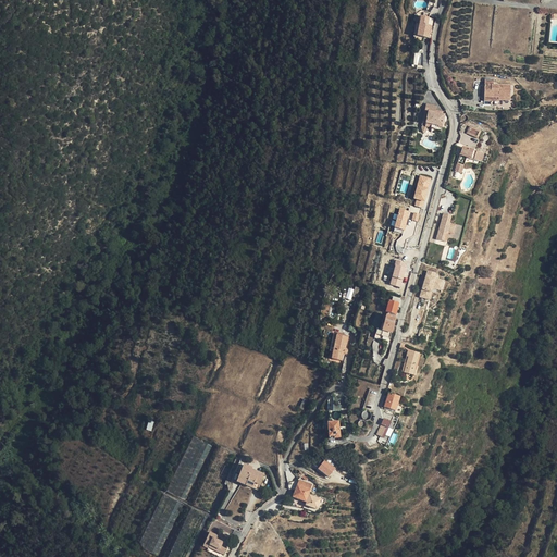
[(431,19),(421,16),(417,36),(429,38),(431,26),(430,26),(431,19)]
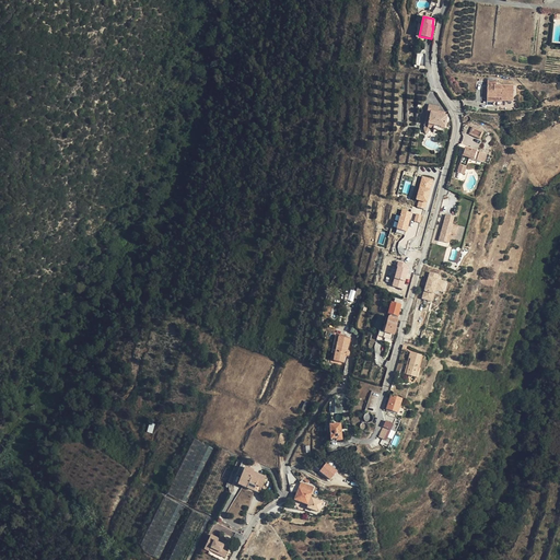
[(487,81),(487,97),(501,98),(501,101),(513,101),(513,86),(500,86),(500,88),(494,88),(494,86),(496,86),(496,85),(496,81),(487,81)]
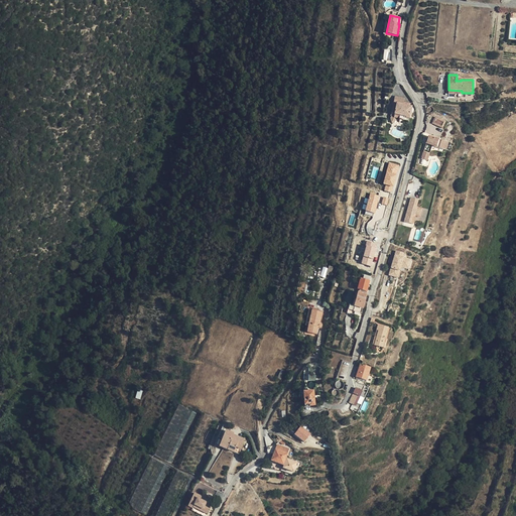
[(395,97),(393,103),(396,104),(396,106),(395,113),(394,115),(399,116),(404,117),(409,118),(411,107),(409,106),(407,106),(407,103),(403,103),(404,99),(395,97)]
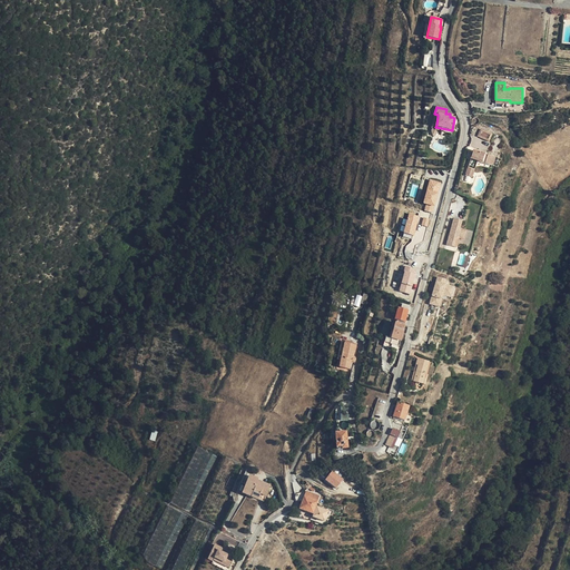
[(475,127),(472,135),(478,138),(478,137),(489,141),(494,131),(482,127),(483,125),(479,123),(477,128),(475,127)]
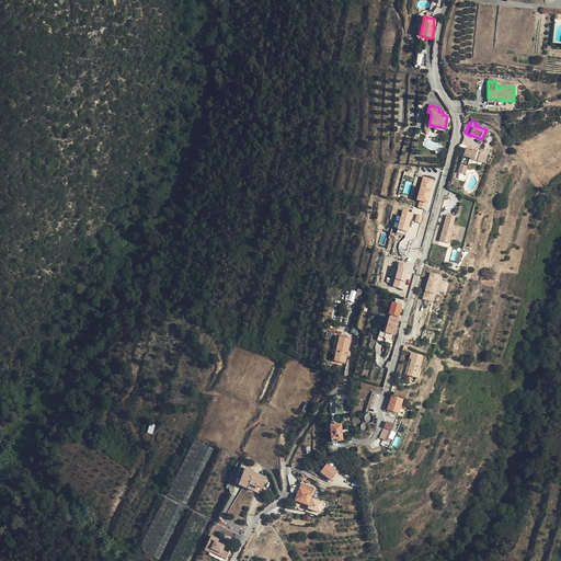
[(485,163),(489,153),(466,147),(464,156),(485,163)]
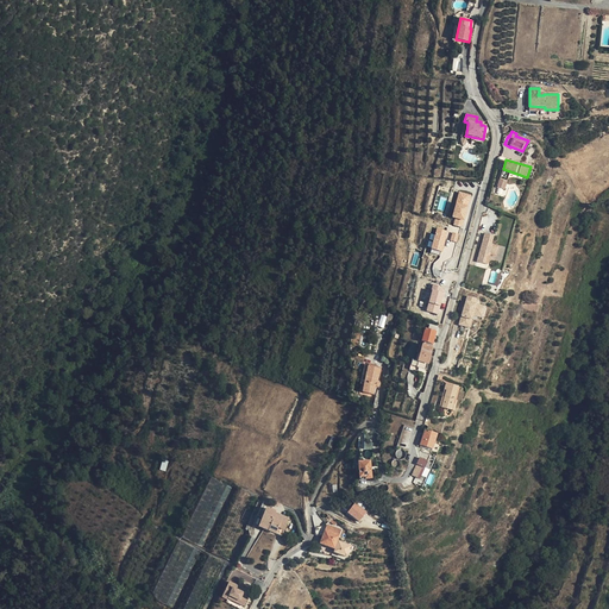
[(497,193),(504,194),(507,180),(500,179),(497,193)]
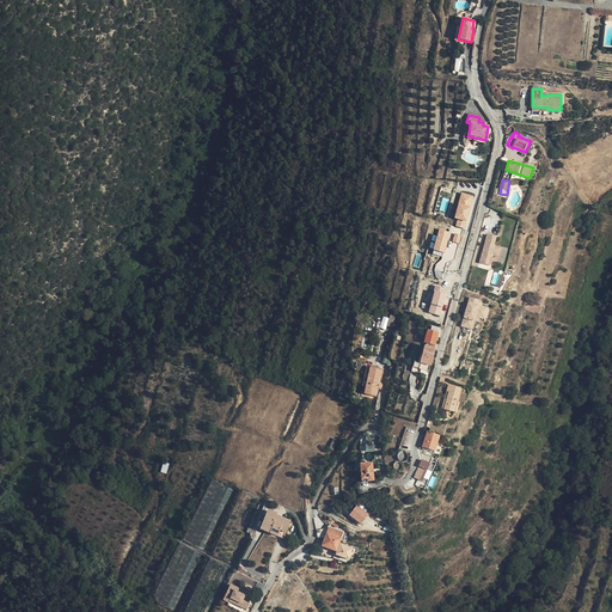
[(465,228),(475,196),(463,194),(456,219),(458,220),(457,226),(465,228)]
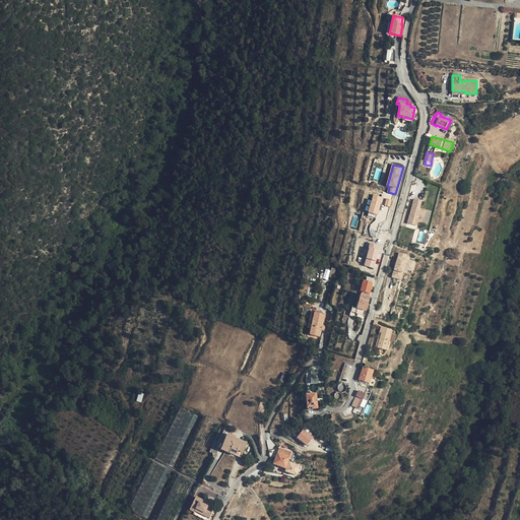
[(374,195),(368,214),(377,217),(383,197),(374,195)]
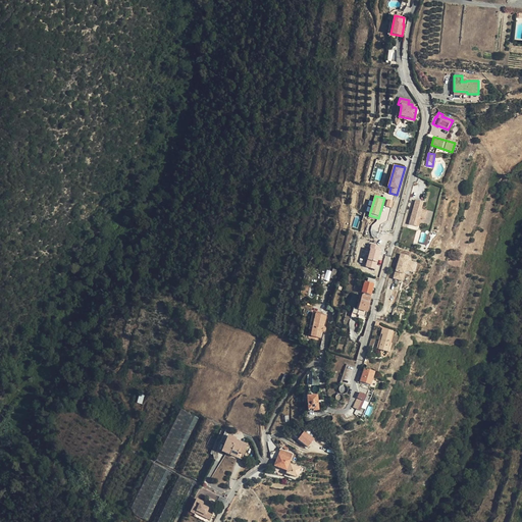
[(392,208),(395,201),(388,199),(385,206),(392,208)]
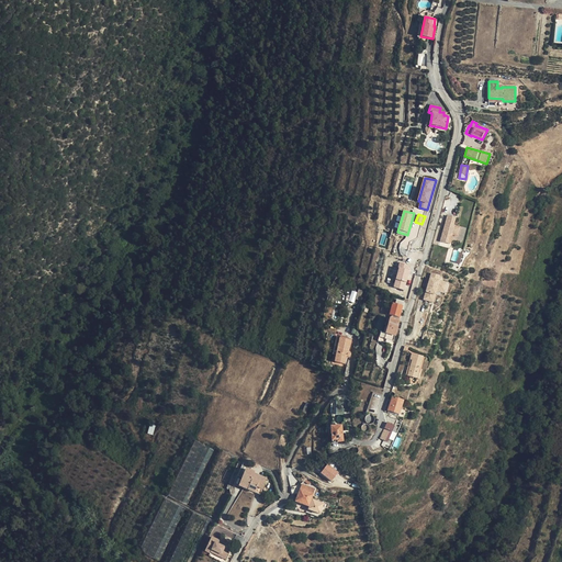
[(456,217),(447,215),(440,242),(447,243),(449,235),(451,236),(452,234),(458,235),(460,226),(453,225),(456,217)]
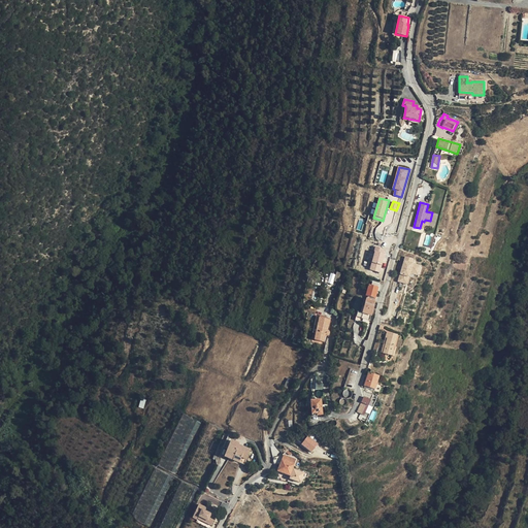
[(414,263),(415,259),(404,256),(398,282),(408,285),(410,273),(420,275),(422,265),(414,263)]
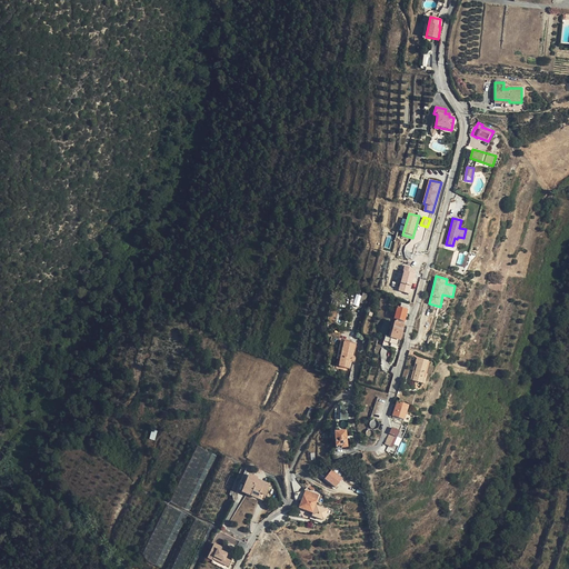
[(396,320),(396,322),(403,325),(408,310),(397,307),(393,319),(396,320)]
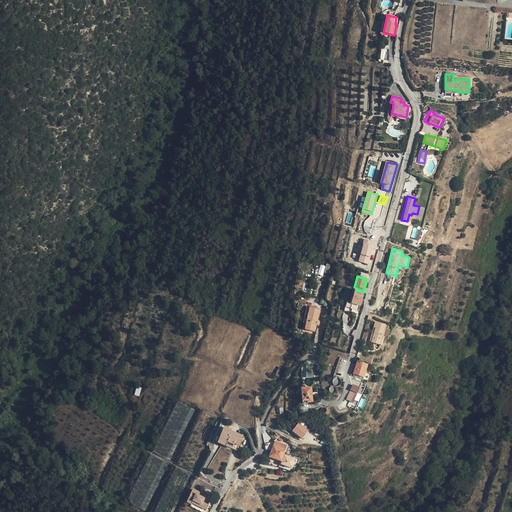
[(356,290),(355,290),(352,303),(347,301),(345,310),(358,314),(363,292),(356,290)]
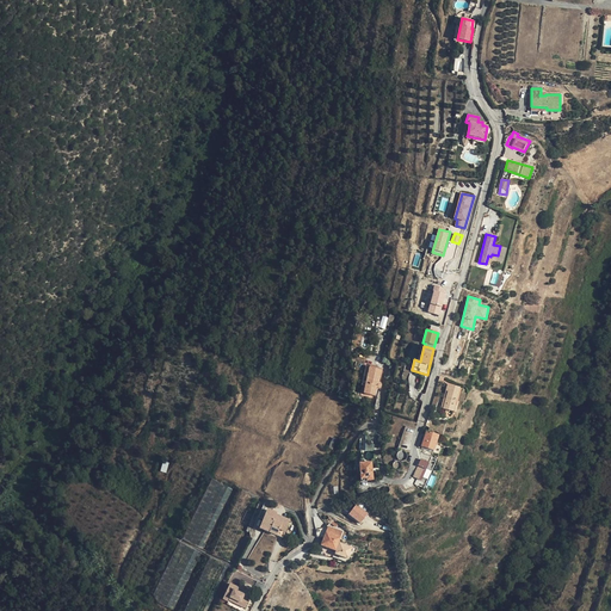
[(370,368),(365,387),(364,394),(374,396),(376,389),(377,389),(380,389),(381,388),(382,386),(381,383),(381,382),(378,382),(380,378),(382,370),(376,369),(370,368)]
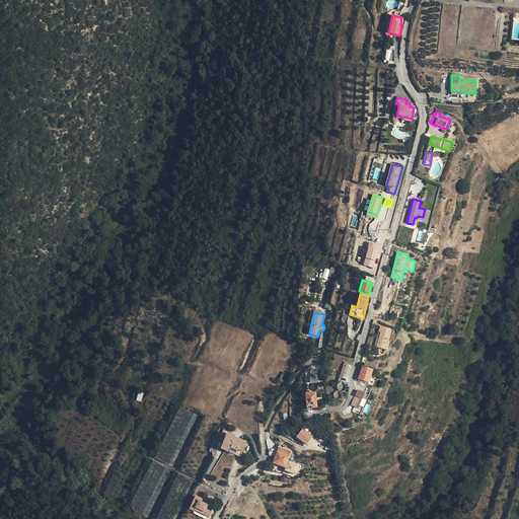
[(390,329),(380,326),(378,332),(380,332),(376,348),(384,350),(390,329)]
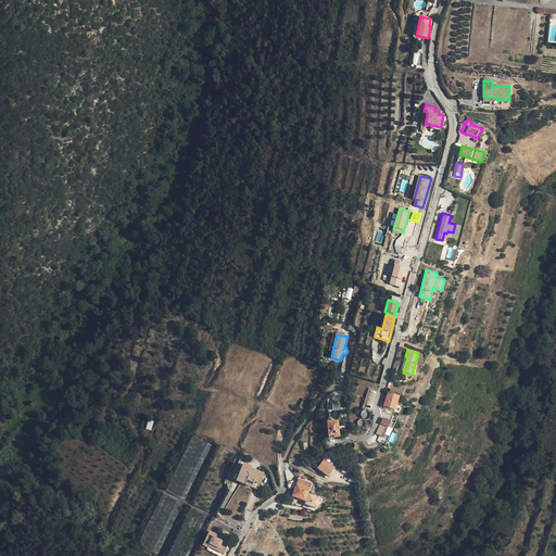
[(388,393),(383,406),(394,409),(399,396),(388,393)]
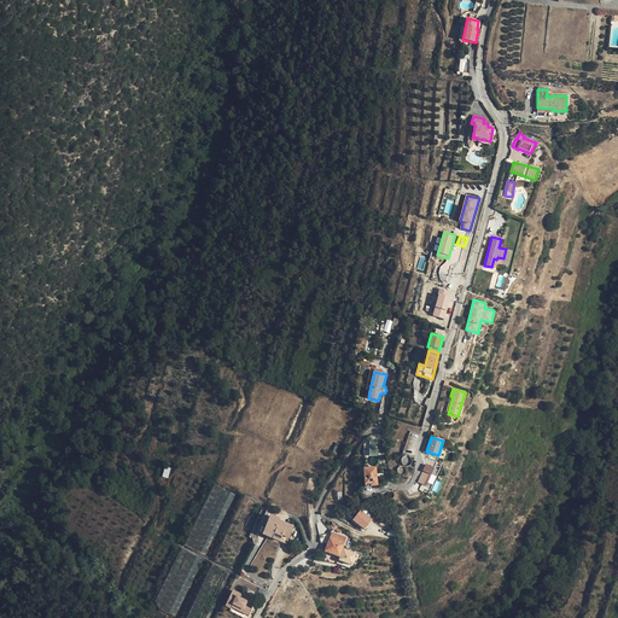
[(423,471),(418,482),(426,485),(437,462),(429,459),(423,471)]
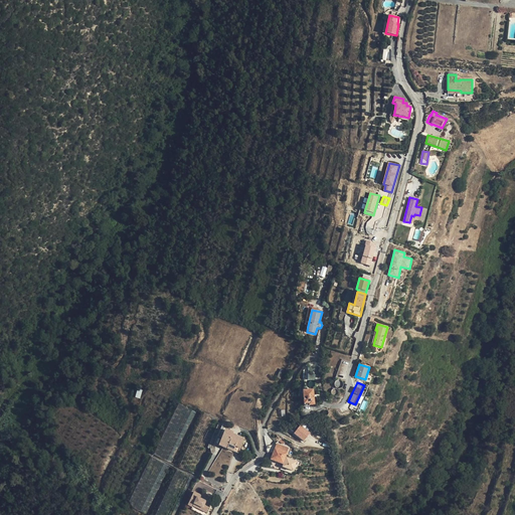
[(304,403),(309,403),(309,405),(314,404),(313,389),(303,391),(304,403)]
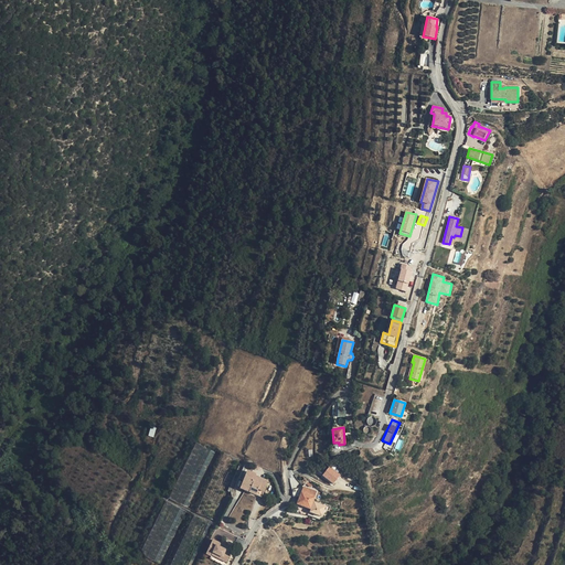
[(330,466),(322,476),(333,484),(341,476),(330,466)]
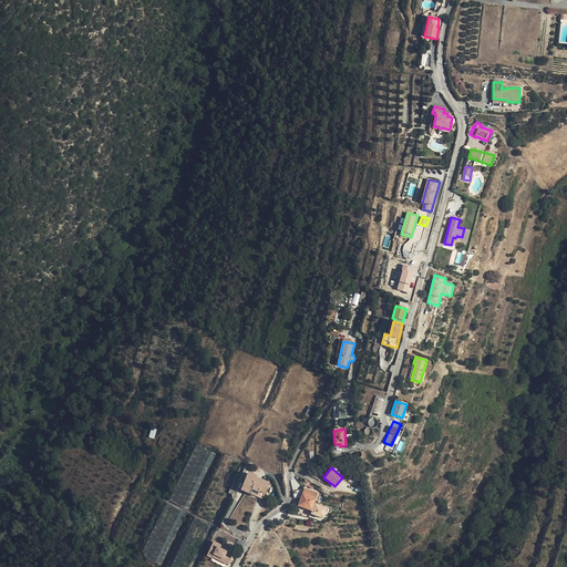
[(247,474),(240,491),(257,497),(259,492),(265,494),(269,483),(256,478),(257,477),(247,474)]
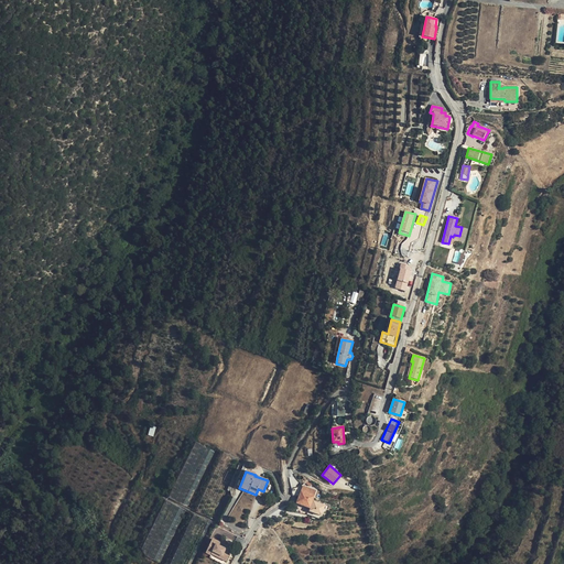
[(303,486),(296,503),(311,509),(310,511),(321,516),(324,506),(312,501),(316,491),(303,486)]
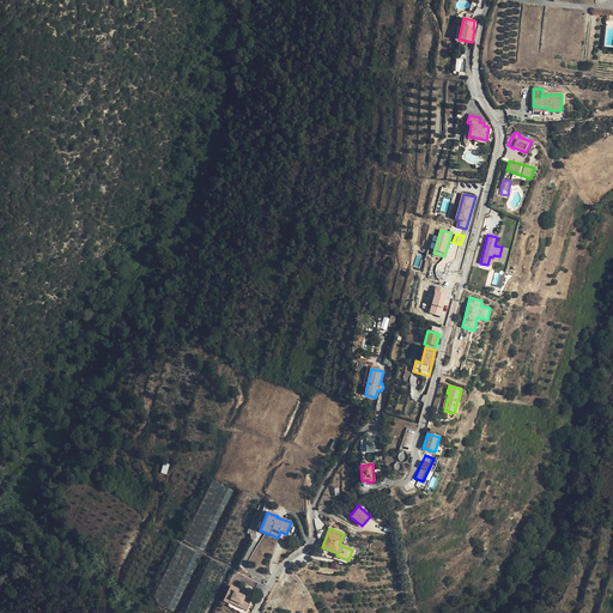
[(231,587),(224,601),(229,604),(230,604),(231,600),(241,605),(240,607),(246,611),(250,601),(244,599),(246,598),(238,594),(240,590),(231,587)]
